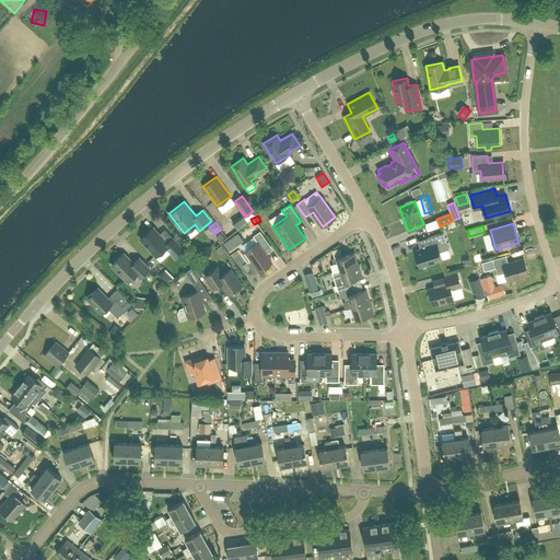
[(167,243),(153,226),(140,238),(155,256),(166,247),(175,257),(184,249),(173,237),(167,243)]
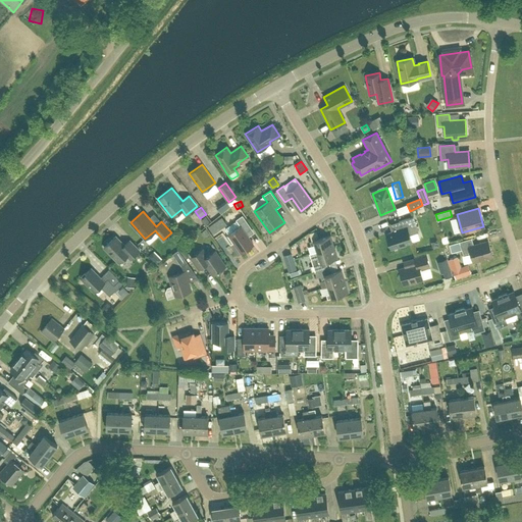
[(253,244),(246,233),(252,228),(242,215),(236,219),(237,220),(226,227),(225,230),(228,235),(225,237),(230,245),(233,242),(241,252),(253,244)]
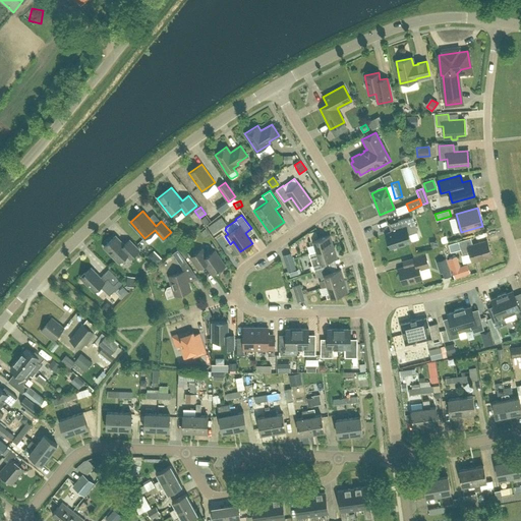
[(391,248),(411,241),(408,234),(417,231),(412,216),(397,221),(400,228),(386,233),(391,248)]
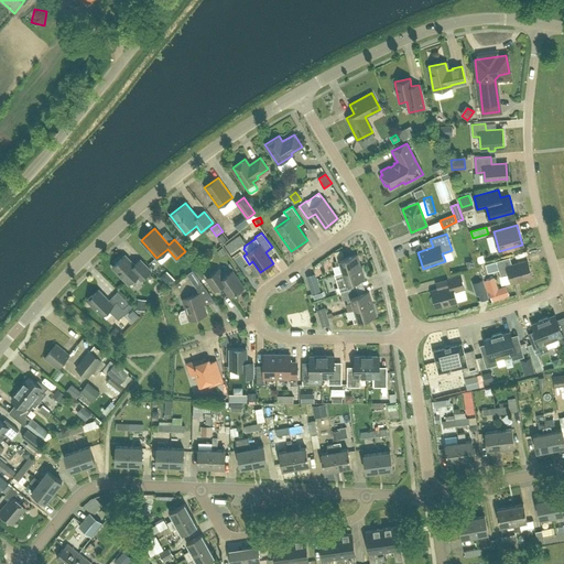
[(240,235),(226,245),(231,252),(246,242),(240,235)]
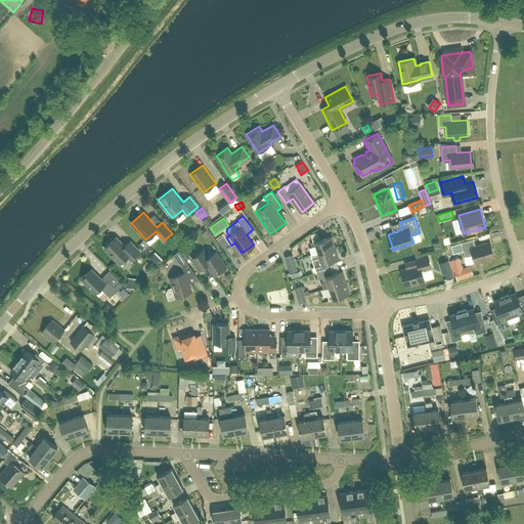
[(207,229),(202,233),(205,238),(211,235),(207,229)]
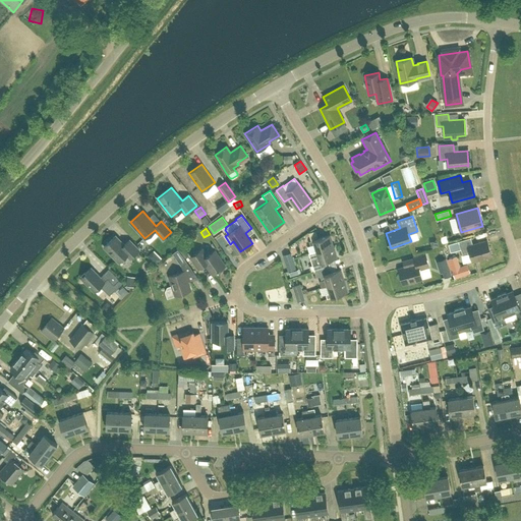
[(310,253),(316,251),(334,246),(330,234),(319,238),(315,231),(308,233),(311,240),(309,241),(310,245),(308,246),(310,253)]
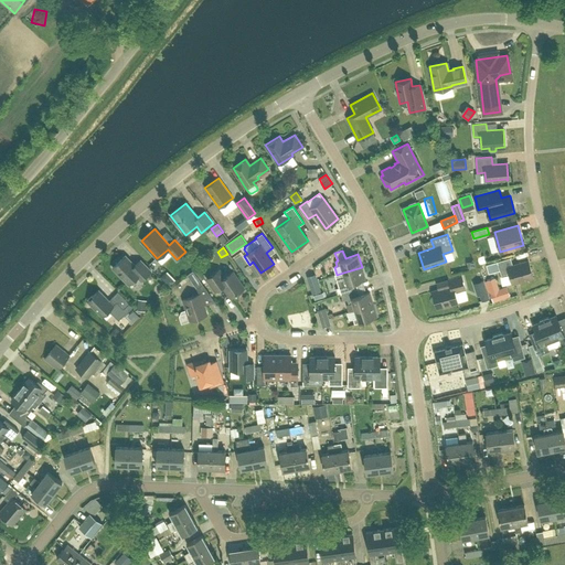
[(135,265),(125,255),(113,267),(129,285),(137,276),(141,280),(150,270),(140,259),(135,265)]
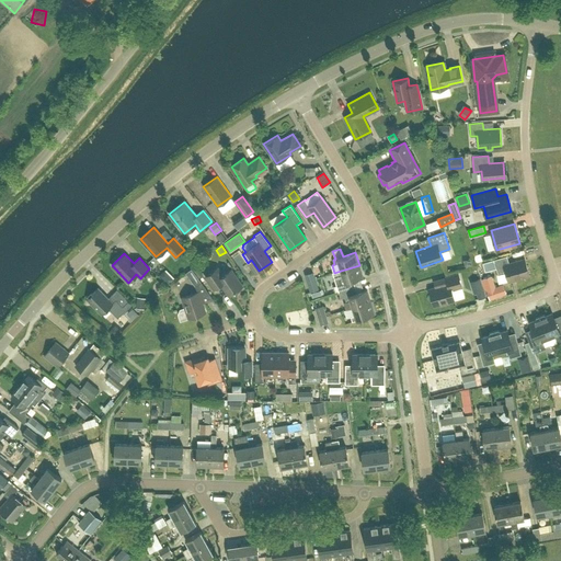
[(505,271),(507,281),(529,275),(524,259),(508,263),(506,255),(482,263),(484,273),(496,270),(497,273),(505,271)]
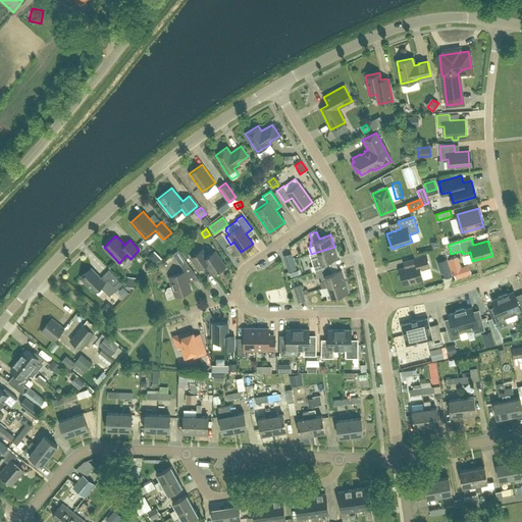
[(315,271),(330,266),(328,261),(337,258),(334,247),(317,252),(319,259),(315,260),(317,264),(313,265),(315,271)]
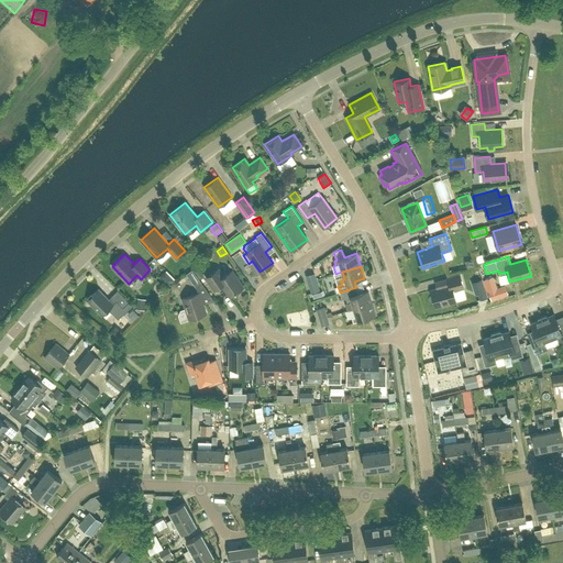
[(223,276),(218,268),(206,277),(214,289),(222,285),(230,296),(243,286),(232,271),(223,276)]
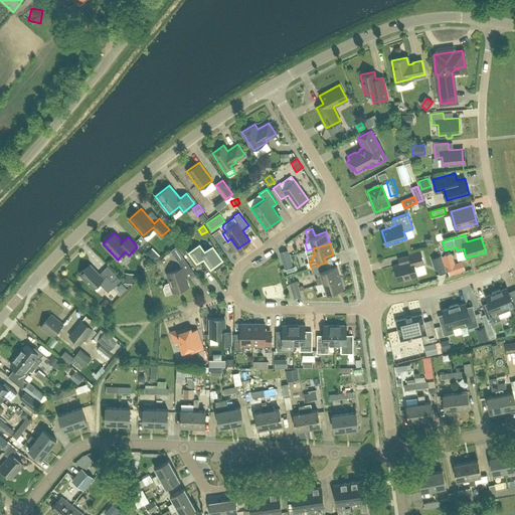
[(179,263),(184,259),(176,246),(170,250),(179,263)]
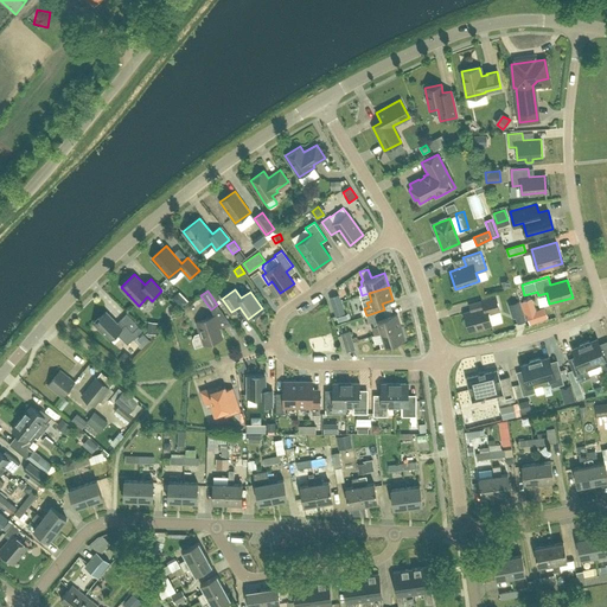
[(339,294),(330,298),(336,315),(345,313),(339,294)]
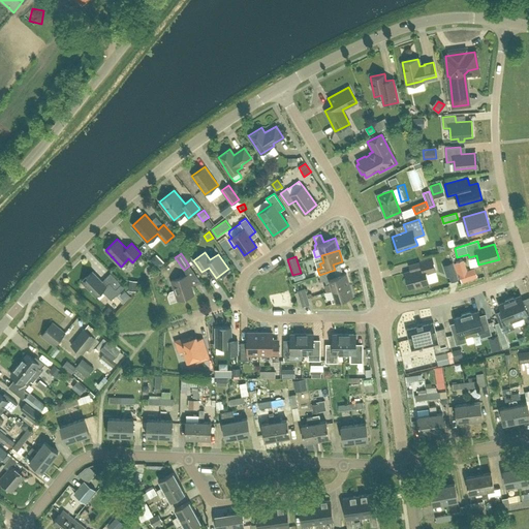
[(422,286),(422,284),(428,282),(426,275),(428,273),(435,271),(432,257),(419,261),(422,268),(404,273),(408,288),(414,286),(416,287),(422,286)]
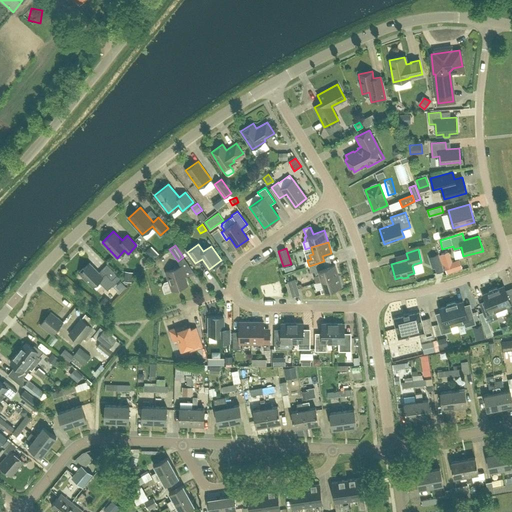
[(466,268),(465,262),(457,264),(453,250),(445,252),(451,272),(466,268)]
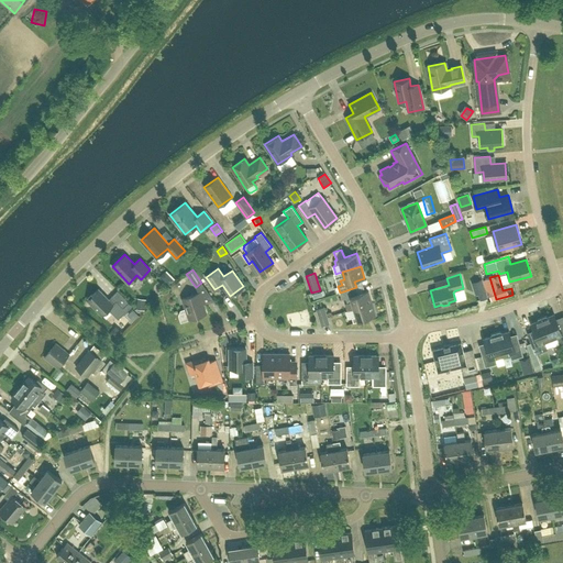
[(481,279),(472,283),(476,294),(478,293),(481,299),(486,297),(481,279)]
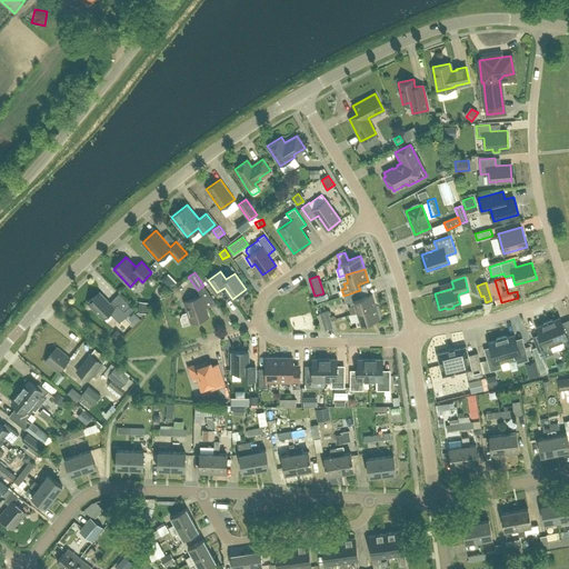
[(358,312),(376,306),(372,293),(362,297),(360,290),(343,296),(346,302),(349,301),(351,306),(355,305),(358,312)]
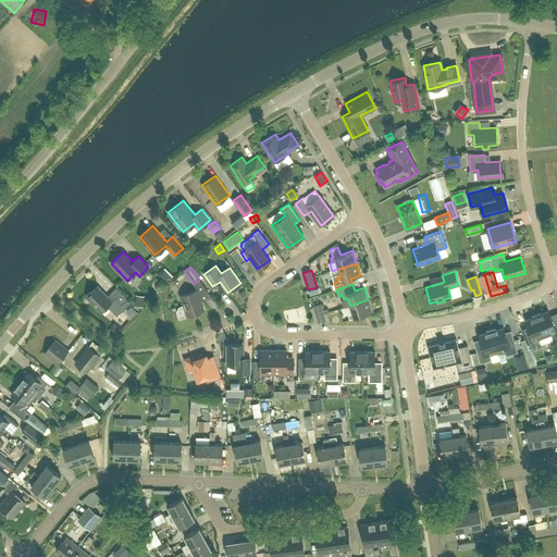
[(108,296),(97,286),(86,297),(101,312),(108,306),(118,316),(131,302),(116,287),(110,293),(111,293),(108,296)]
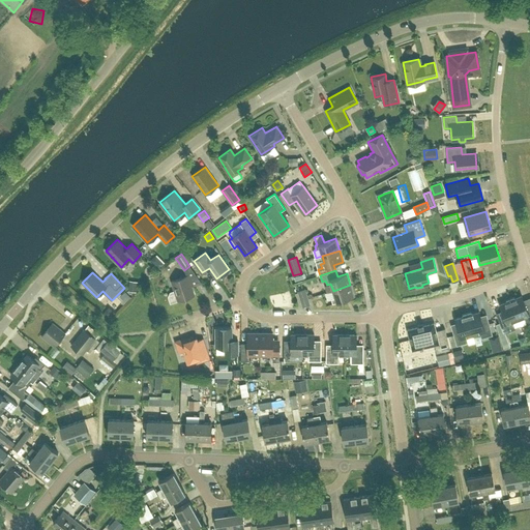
[(171,302),(178,300),(194,295),(187,275),(172,281),(175,290),(170,292),(169,296),(171,302)]
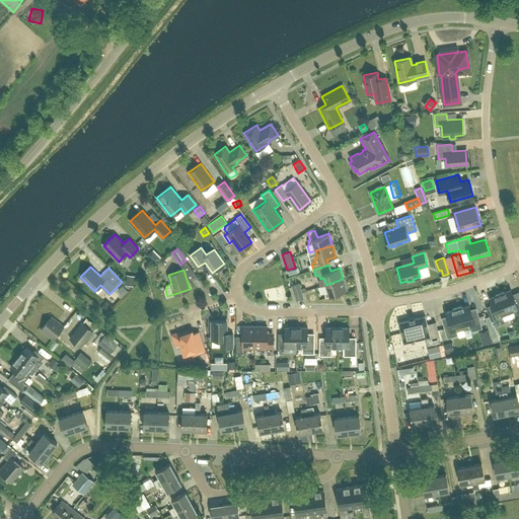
[(343,279),(326,285),(328,292),(324,293),(325,297),(347,291),(343,279)]
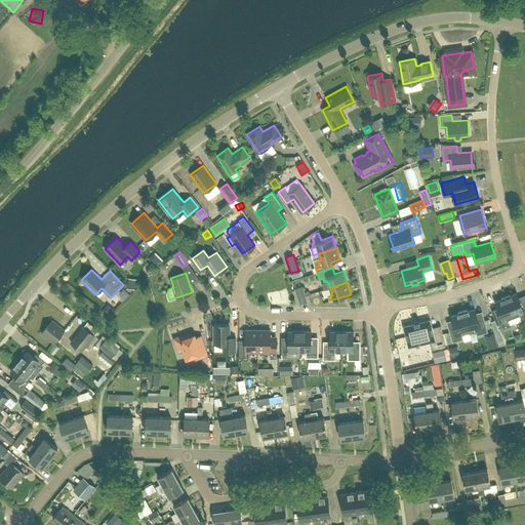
[(299,304),(307,300),(301,286),(295,288),(299,304)]
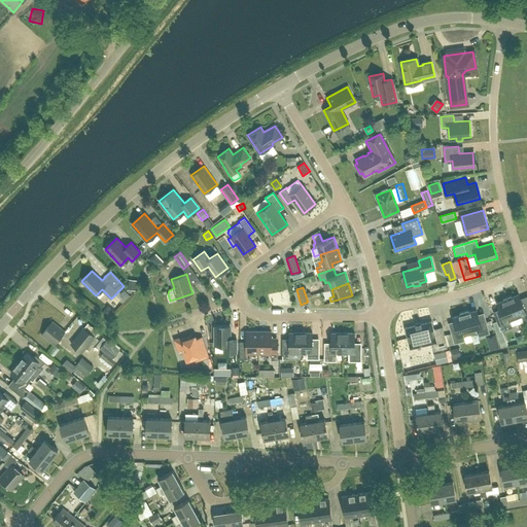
[(119,294),(125,300),(129,294),(125,290),(119,294)]
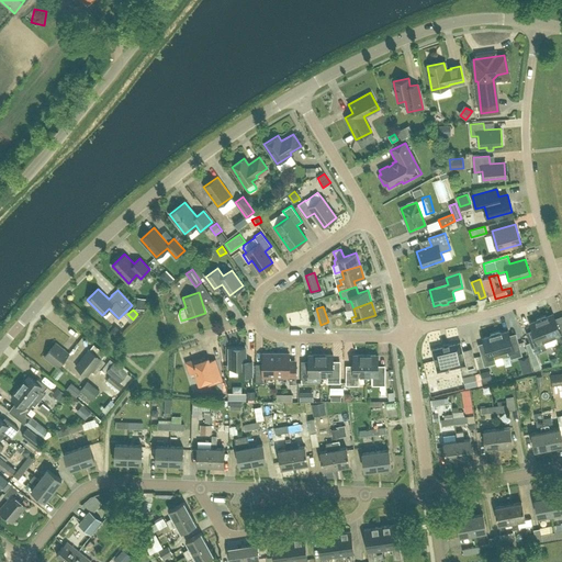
[(540,316),(549,338),(554,336),(558,344),(561,341),(561,327),(559,329),(552,314),(547,316),(544,315),(540,316)]
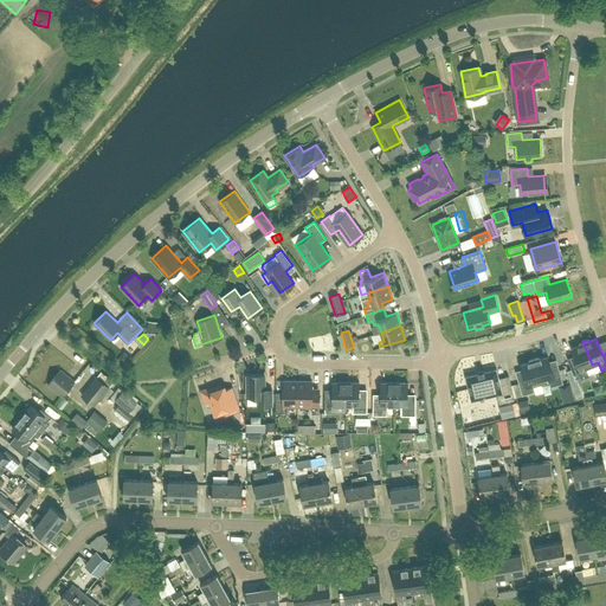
[(586,367),(592,365),(582,341),(579,343),(578,346),(572,348),(578,365),(571,368),(575,381),(590,375),(586,367)]
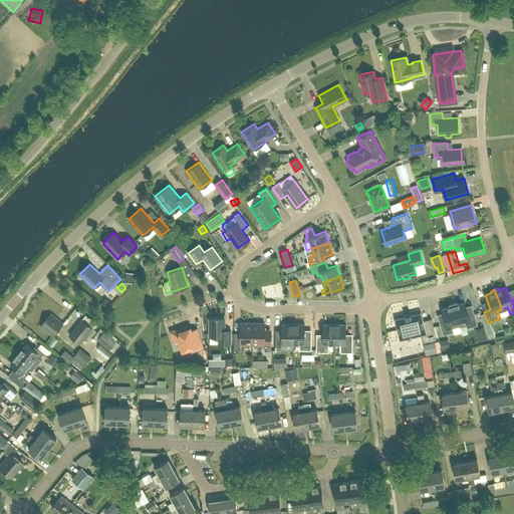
[(452,303),(458,324),(465,322),(466,328),(477,325),(474,313),(468,315),(464,301),(458,303),(456,302),(452,303)]
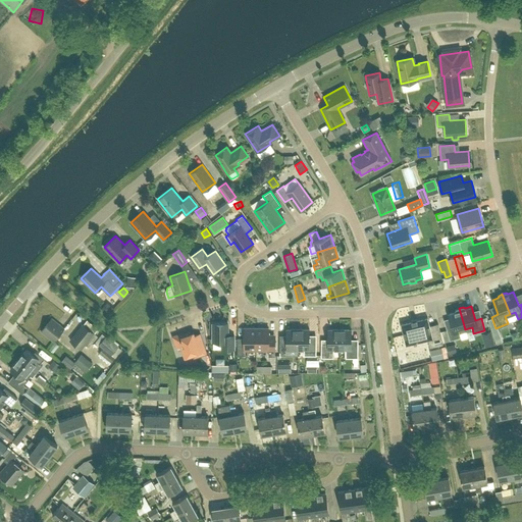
[(459,331),(465,329),(459,308),(456,309),(454,311),(448,313),(452,326),(446,328),(450,340),(460,336),(459,331)]
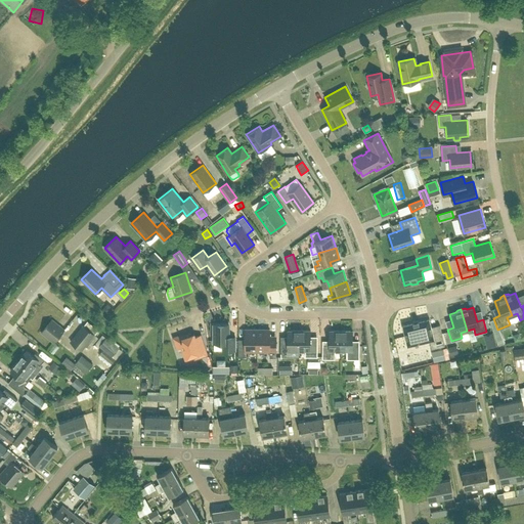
[(431,326),(429,319),(429,318),(428,318),(418,321),(418,320),(412,321),(412,322),(402,324),(402,325),(407,345),(406,345),(407,346),(429,341),(431,348),(444,345),(439,324),(431,326)]
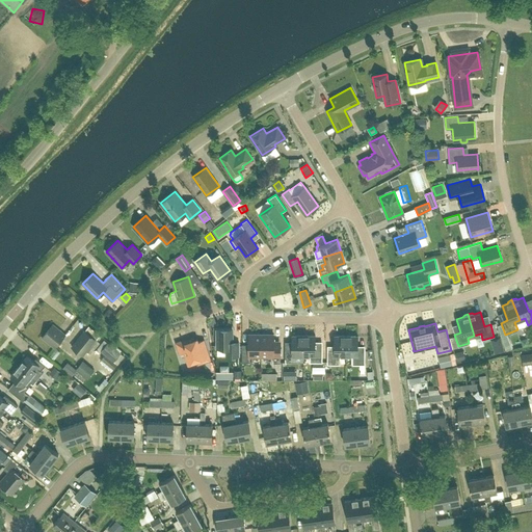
[(510,347),(505,335),(501,323),(497,325),(504,349),(510,347)]
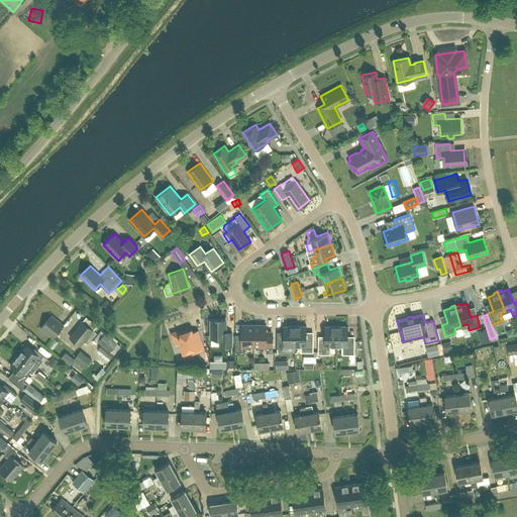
[(53,338),(64,325),(52,315),(40,328),(53,338)]
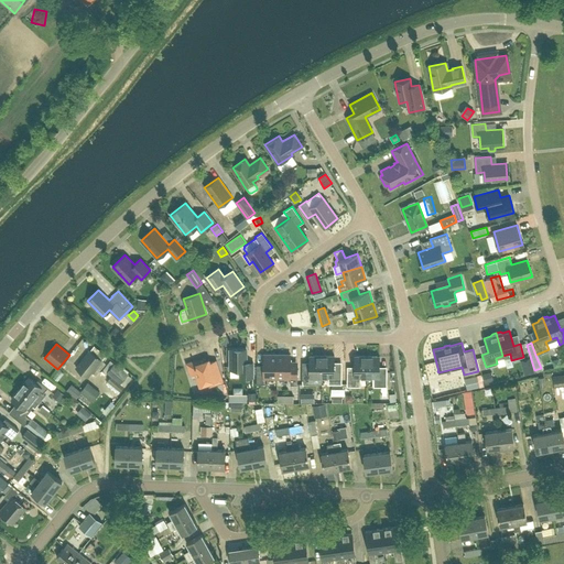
[(88,377),(102,359),(90,349),(76,367),(88,377)]
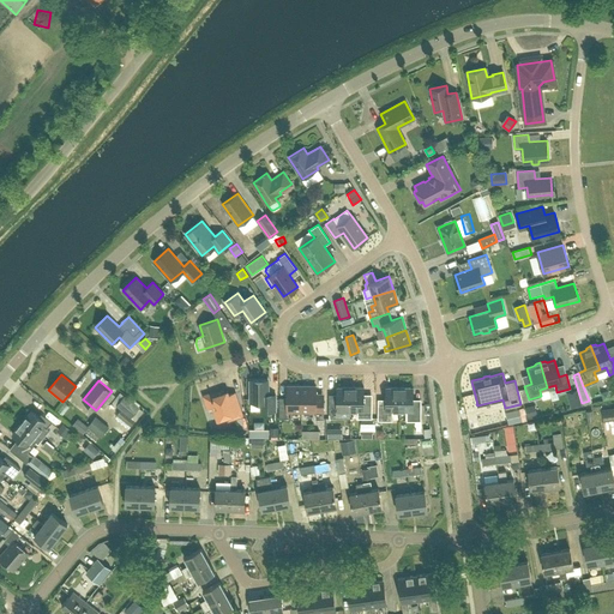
[(268,395),(268,380),(250,380),(251,402),(260,402),(260,410),(275,410),(275,395),(268,395)]
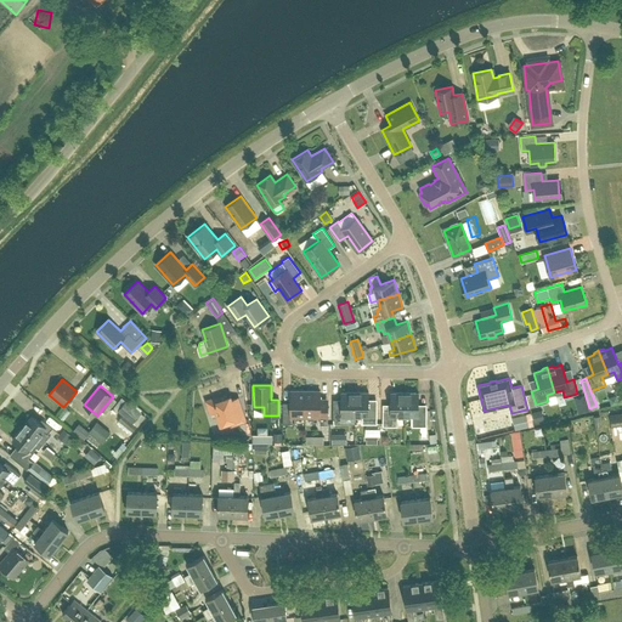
[(305,417),(305,391),(290,390),(290,402),(283,402),(283,424),(290,424),(290,417),(305,417)]
